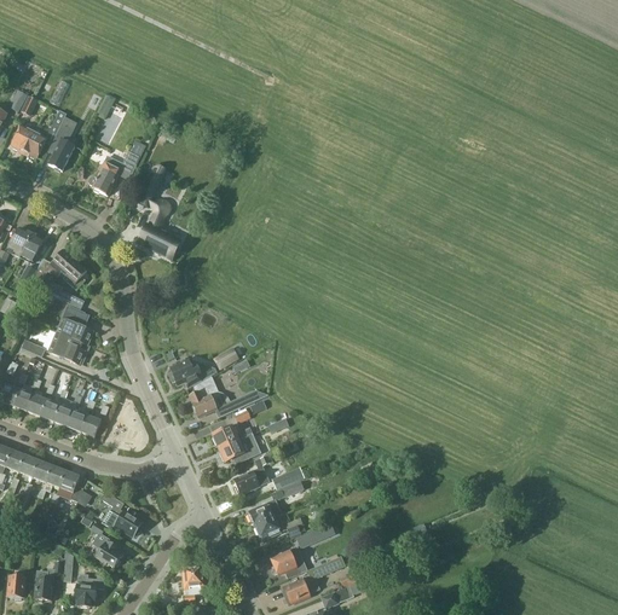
[(58,77),(47,99),(59,105),(69,83),(58,77)]
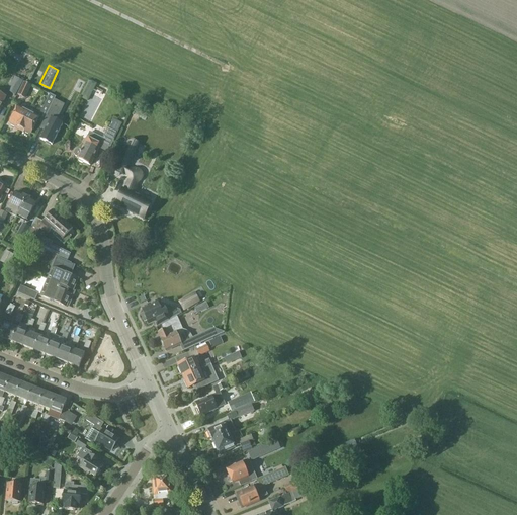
[(22,78),(14,74),(6,88),(14,92),(22,78)]
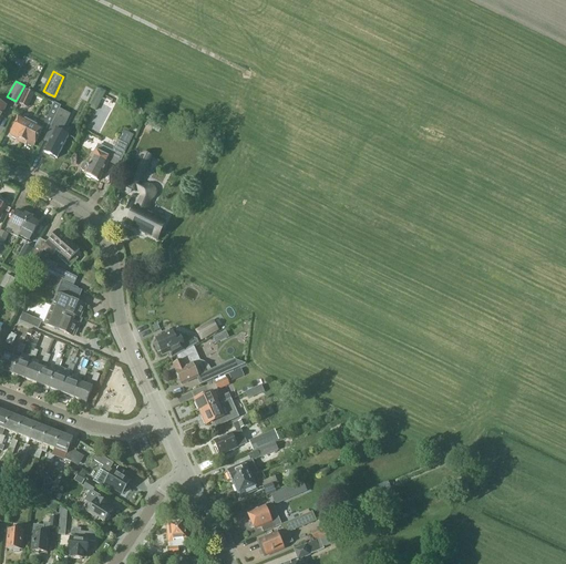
[(24,86),(18,101),(27,105),(33,91),(24,86)]
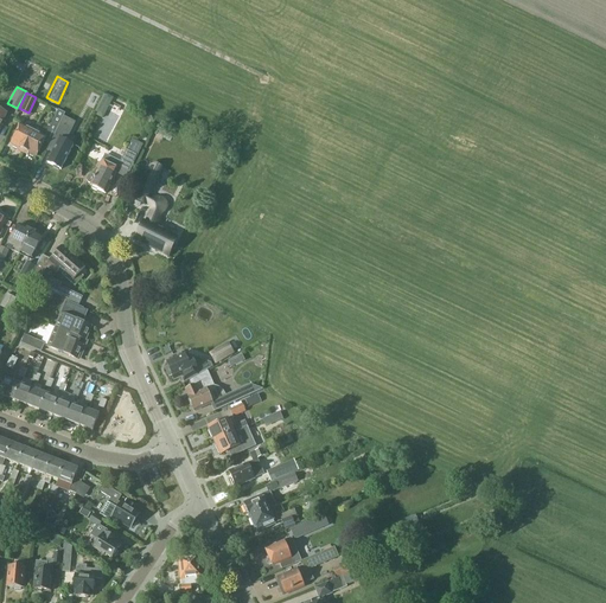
[(104,111),(102,107),(96,103),(93,111),(102,116),(104,111)]
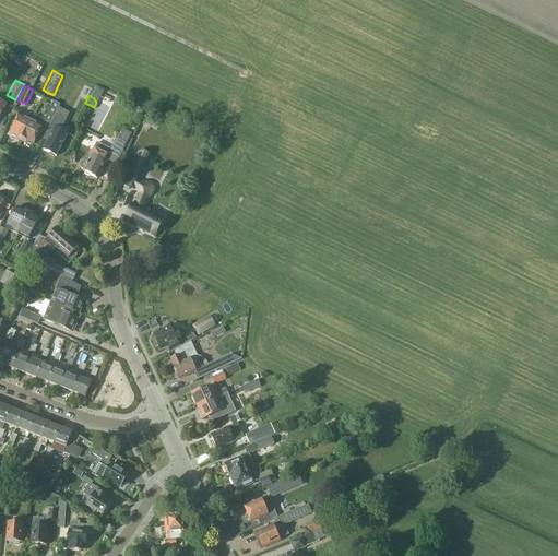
[(40,123),(30,118),(21,135),(33,141),(39,127),(45,129),(58,102),(52,99),(40,123)]
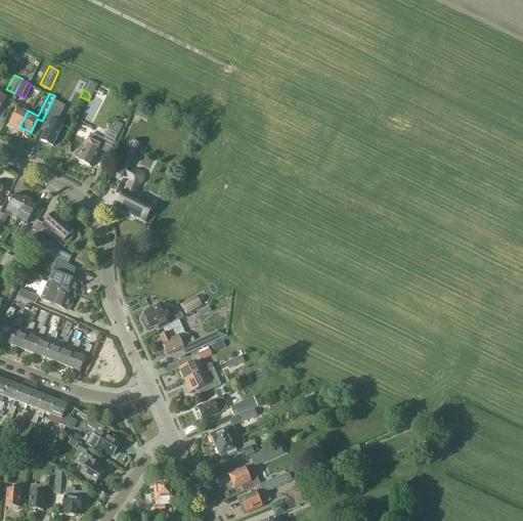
[(54,98),(39,127),(40,128),(42,125),(46,127),(40,138),(45,140),(45,141),(50,144),(50,143),(51,143),(62,123),(55,120),(63,103),(57,100),(57,99),(54,98)]
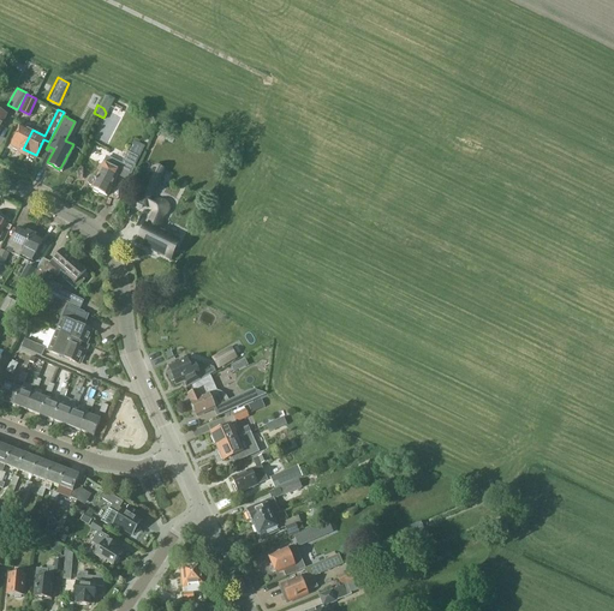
[(23,149),(33,130),(21,124),(11,143),(23,149)]
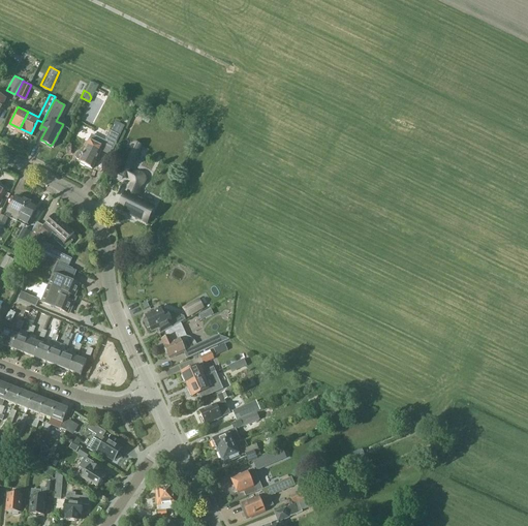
[(76,151),(74,155),(75,157),(78,158),(76,159),(79,159),(79,162),(83,164),(86,163),(91,166),(100,148),(107,151),(109,152),(111,147),(112,147),(116,140),(115,140),(118,133),(117,132),(110,129),(109,129),(104,138),(91,132),(87,140),(86,140),(84,145),(84,146),(81,151),(80,151),(76,151)]
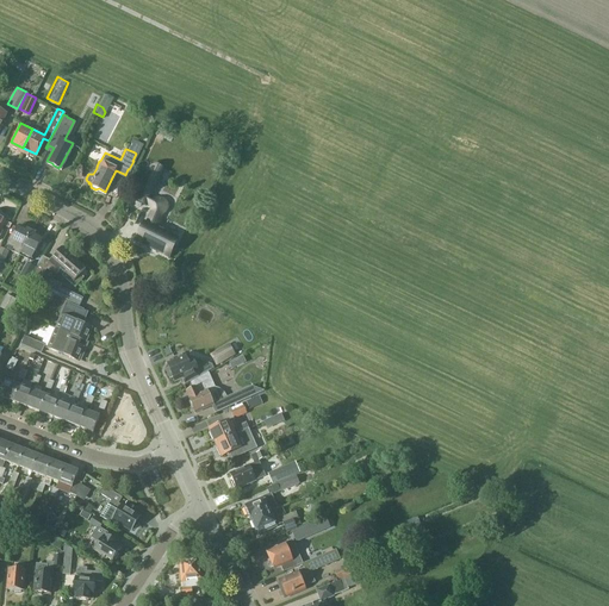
[(151,204),(151,206),(154,208),(148,220),(145,219),(136,238),(168,255),(178,235),(153,223),(159,211),(162,211),(165,208),(166,205),(166,201),(163,199),(161,197),(157,197),(155,198),(149,195),(161,173),(150,168),(135,198),(145,202),(147,201),(151,204)]
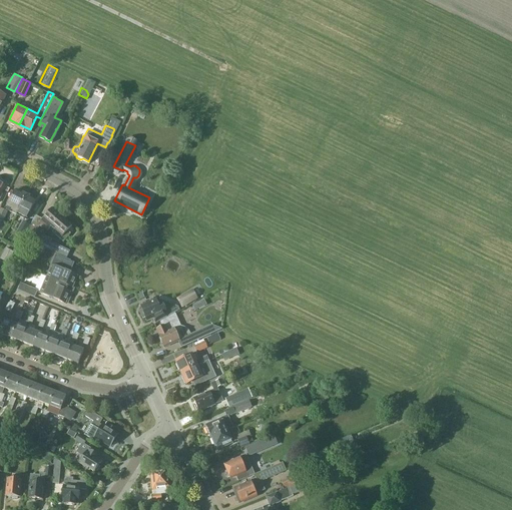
[(16,212),(26,192),(16,187),(6,207),(16,212)]
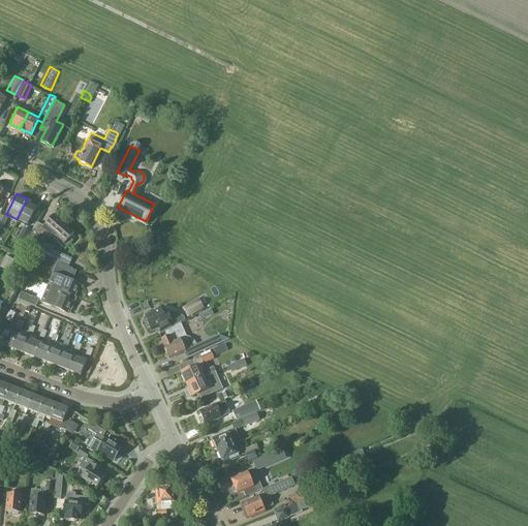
[(27,198),(17,219),(18,219),(27,223),(36,203),(27,198)]
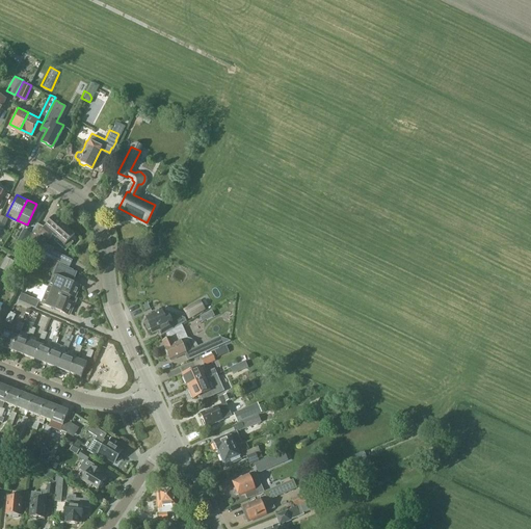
[(62,221),(54,214),(44,227),(41,230),(49,237),(52,234),(52,233),(62,221)]
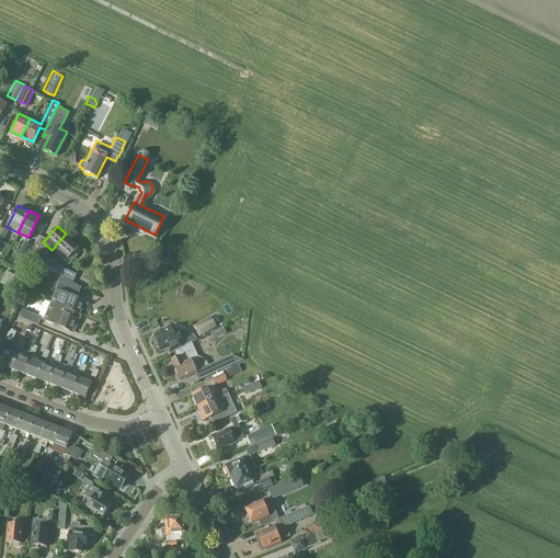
[(78,245),(66,234),(55,246),(55,247),(59,250),(57,252),(69,262),(76,253),(72,250),(78,245)]
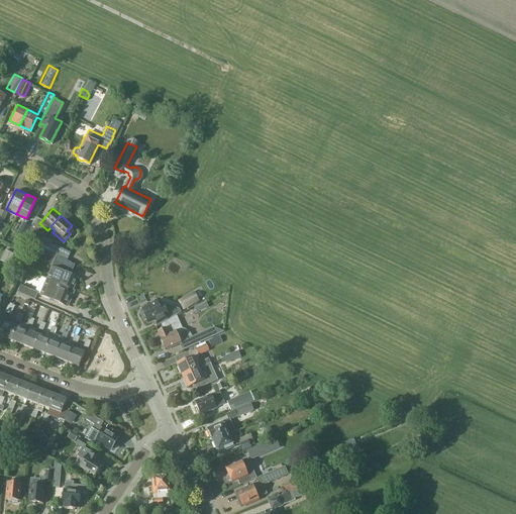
[(28,227),(29,225),(23,222),(17,231),(24,235),(28,227)]
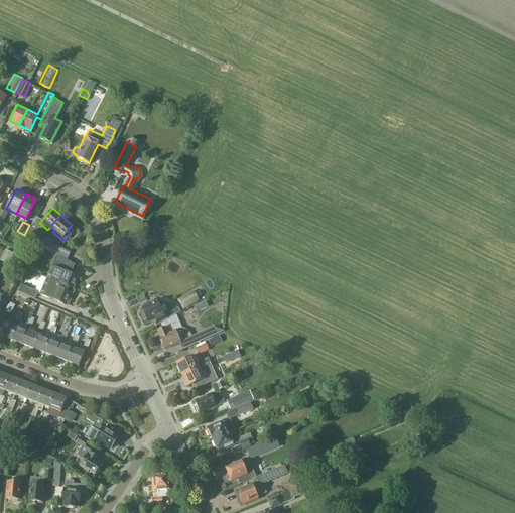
[(35,231),(28,227),(24,235),(31,239),(35,231)]
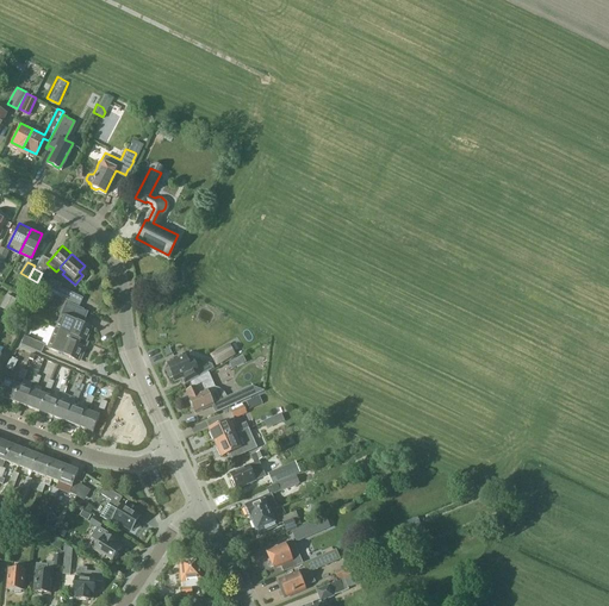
[(67,299),(72,289),(62,285),(62,282),(53,277),(45,287),(56,293),(67,299)]
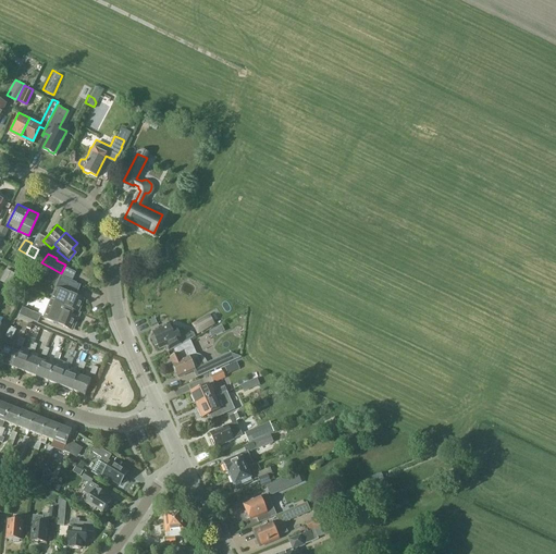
[(5,267),(0,279),(7,282),(4,285),(8,287),(10,284),(8,283),(14,271),(5,267)]
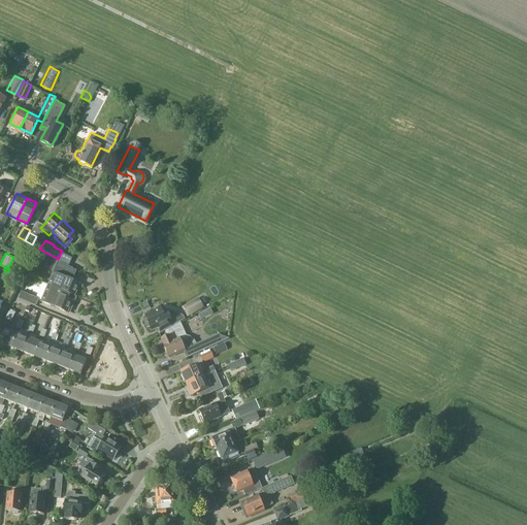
[(48,282),(73,293),(78,283),(69,279),(70,275),(68,274),(71,266),(57,260),(52,271),(53,272),(48,282)]
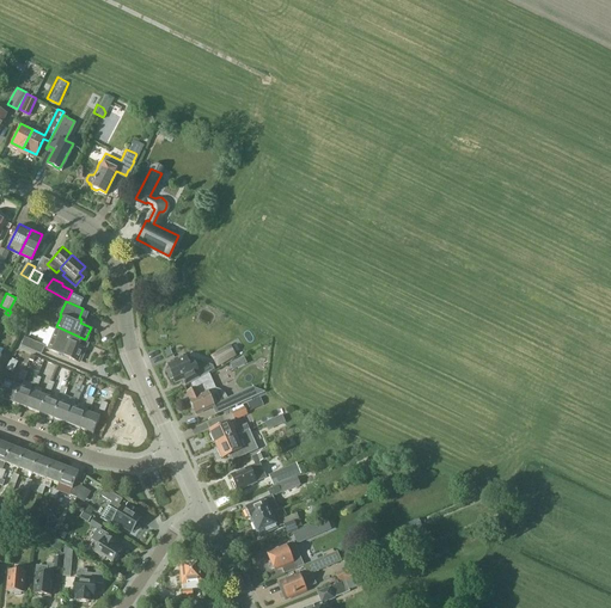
[(85,339),(56,326),(56,327),(53,337),(50,337),(46,347),(77,360),(78,357),(80,358),(85,348),(83,347),(85,339)]
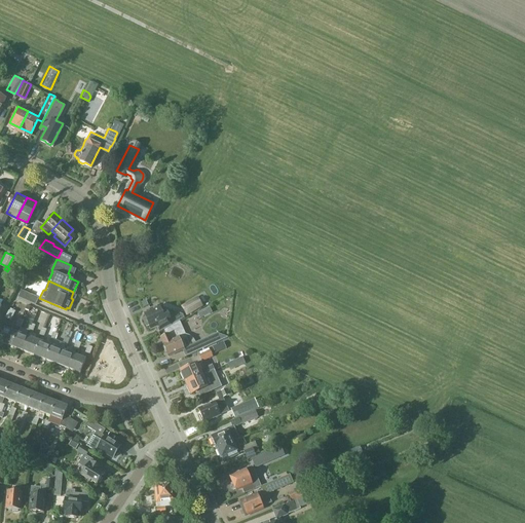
[(20,289),(16,295),(34,302),(37,296),(20,289)]
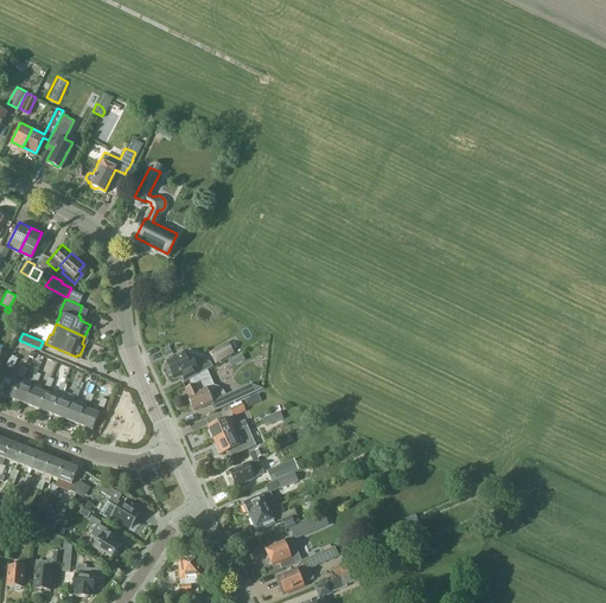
[(210,351),(215,359),(231,350),(227,341),(210,351)]
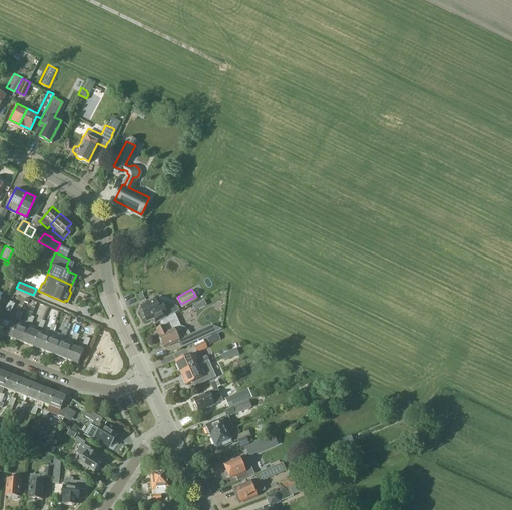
[(154,322),(177,309),(176,306),(155,298),(152,299),(151,297),(141,301),(142,304),(140,305),(141,308),(139,309),(142,316),(144,315),(146,318),(151,316),(154,322)]
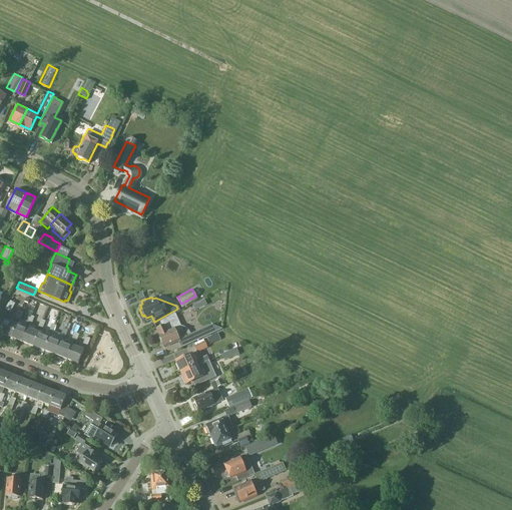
[(203,297),(192,302),(194,308),(206,302),(203,297)]
